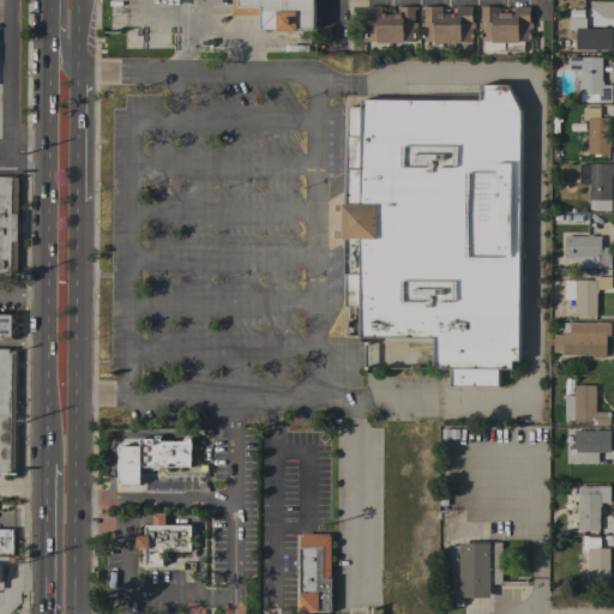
[(299,29),(299,31),(280,31),(280,29),(263,29),(263,16),(233,14),(233,0),(315,0),(315,30),(299,29)]
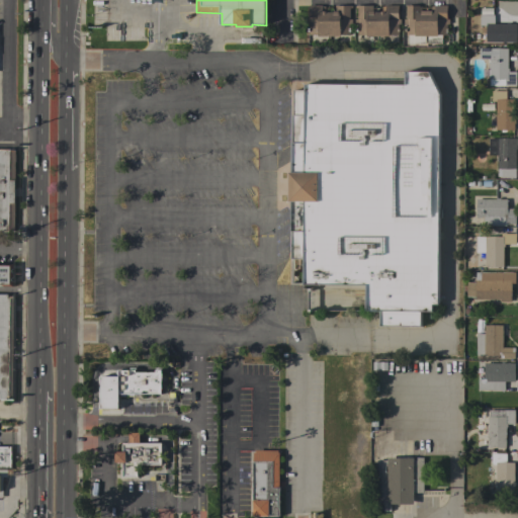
[(309,5),(322,5),(322,11),(327,11),(327,12),(333,12),(333,11),(335,11),(335,5),(352,5),(352,8),(350,8),(350,19),(352,19),(352,24),(350,24),(350,34),(341,34),(341,36),(318,36),(318,34),(309,34),(309,5)]
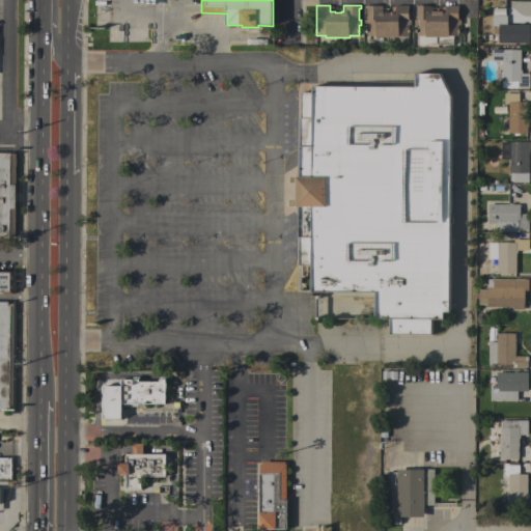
[(364,8),(364,5),(382,5),(382,11),(383,11),(383,12),(390,12),(390,11),(394,11),(394,5),(409,5),(409,20),(411,20),(411,25),(409,25),(409,35),(398,35),(398,37),(375,37),(375,35),(366,35),(366,25),(364,25),(364,20),(366,20),(366,8),(364,8)]
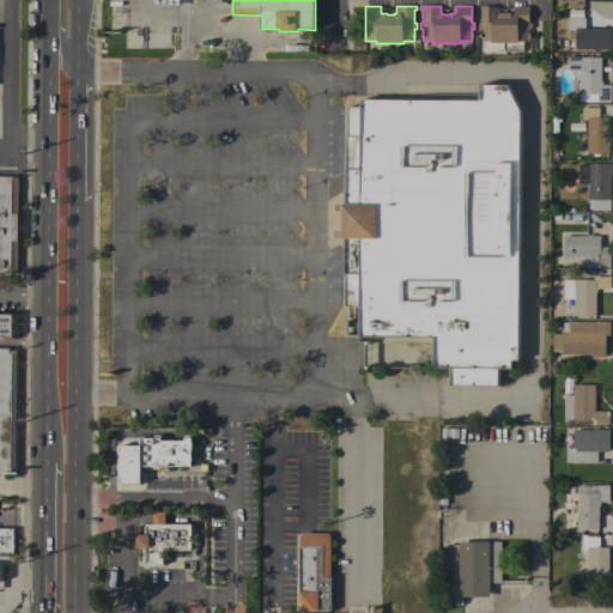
[(480,28),(478,29),(478,23),(480,23),(480,6),(496,6),(496,7),(498,7),(498,13),(511,13),(511,14),(514,14),(514,6),(528,6),(529,23),(532,23),(532,29),(528,29),(529,41),(523,41),(523,52),(505,52),(505,42),(491,43),(491,41),(480,42),(480,28)]
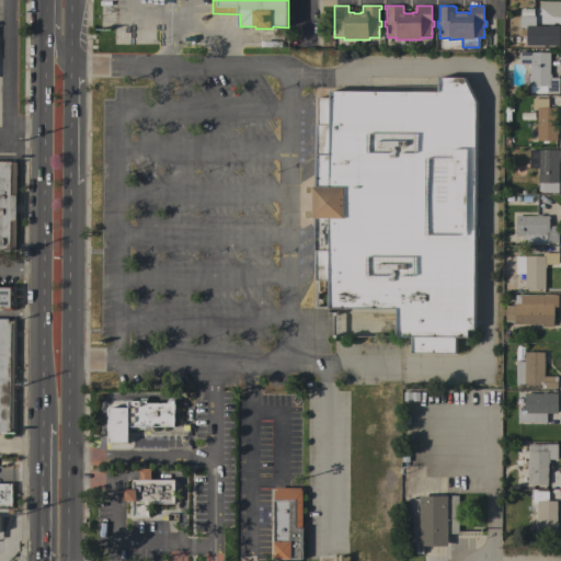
[(526,27),(519,27),(519,16),(535,16),(535,25),(548,25),(548,24),(552,24),(552,25),(559,25),(559,45),(548,45),(548,47),(545,47),(545,45),(526,45),(526,27)]
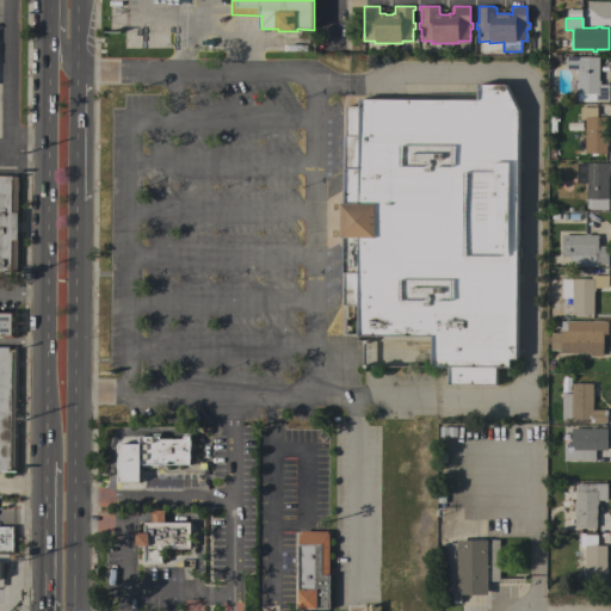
[(599,81),(600,81),(600,85),(609,85),(609,102),(578,102),(578,91),(571,91),(571,82),(578,82),(578,80),(575,80),(575,76),(578,76),(578,69),(575,69),(569,69),(569,68),(566,68),(566,57),(599,57),(599,81)]
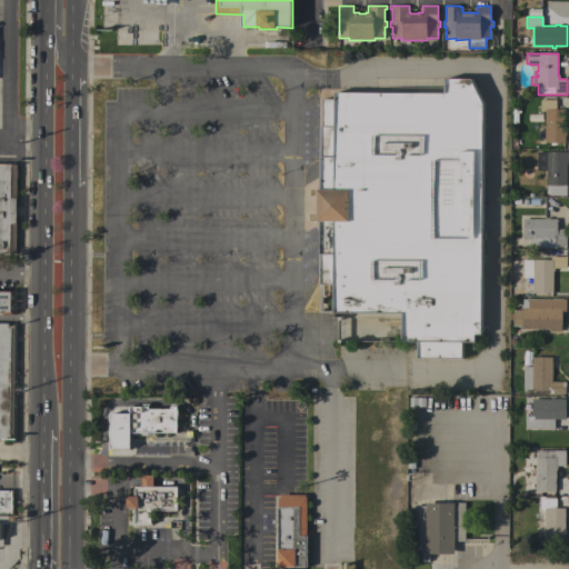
[(481,335),(476,335),(476,342),(462,342),(462,359),(417,358),(417,341),(401,341),(402,313),(333,312),(333,285),(320,285),(321,255),(320,255),(320,221),(318,221),(318,189),(321,189),(321,126),(322,126),(322,99),(335,99),(335,92),(445,92),(445,78),(471,78),(483,103),(481,335)]
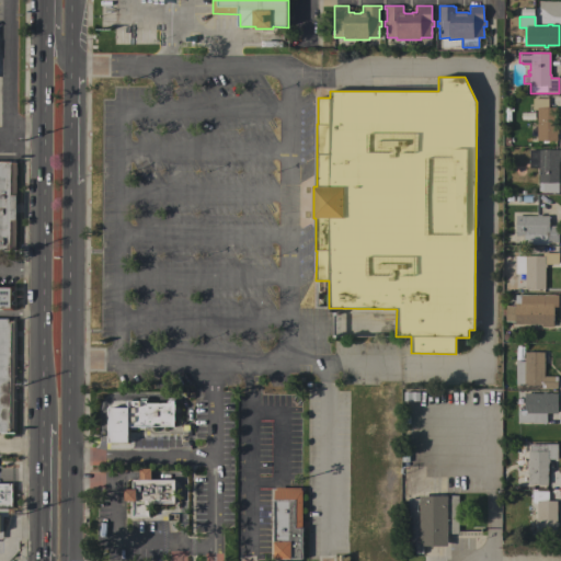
[(533,110),(533,106),(531,106),(531,100),(533,100),(533,99),(548,99),(548,107),(557,107),(557,129),(558,129),(558,133),(557,133),(557,140),(537,140),(538,129),(536,129),(536,126),(537,126),(537,110),(533,110)]
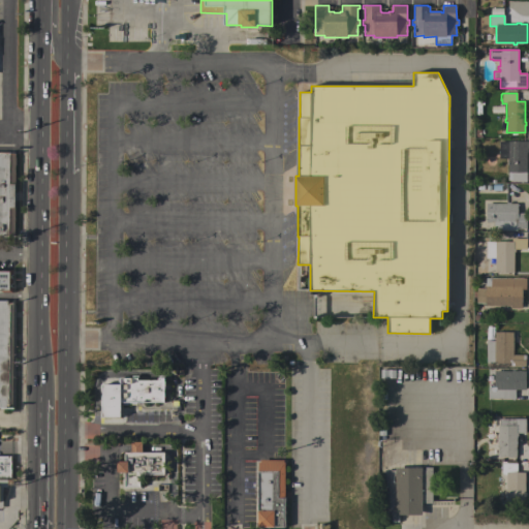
[(527,148),(528,148),(528,152),(527,152),(527,181),(511,181),(511,173),(508,173),(508,155),(507,155),(507,152),(508,152),(508,141),(527,142),(527,148)]
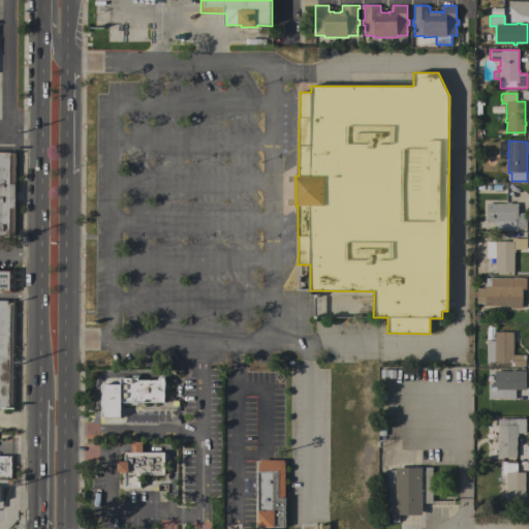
[(0,152),(16,153),(14,237),(0,236),(0,152)]
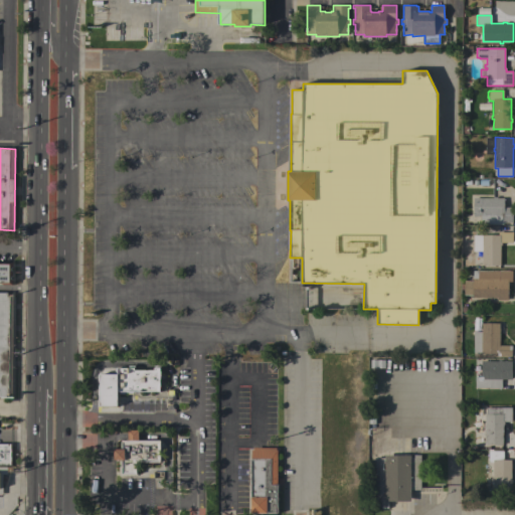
[(493,198),(493,197),(497,197),(497,198),(504,198),(504,208),(512,208),(512,222),(503,222),(503,224),(482,224),(482,216),(474,216),(474,198),(493,198)]
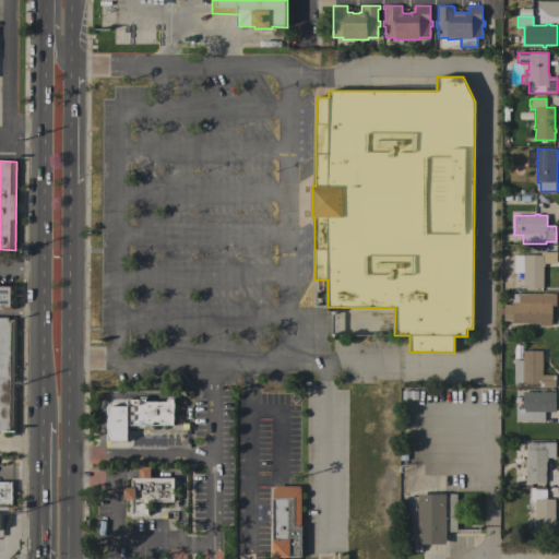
[(523,273),(513,273),(513,254),(540,256),(540,252),(557,252),(557,263),(545,263),(545,266),(543,266),(543,288),(523,288),(523,273)]
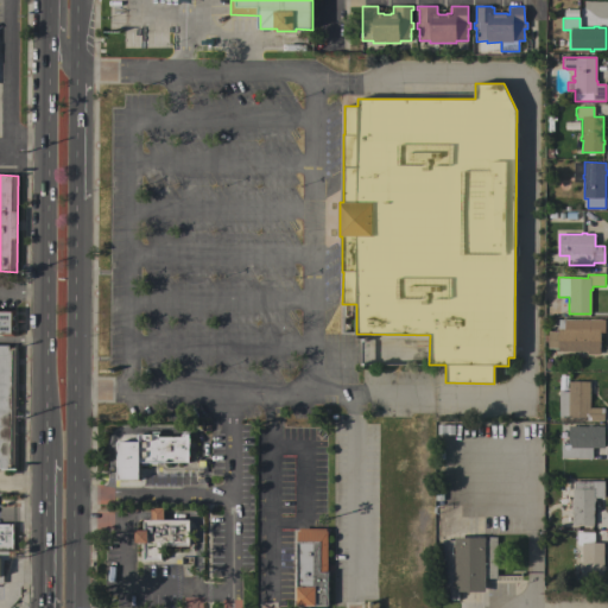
[(14,336),(2,336),(2,334),(0,334),(0,310),(14,310),(14,336)]
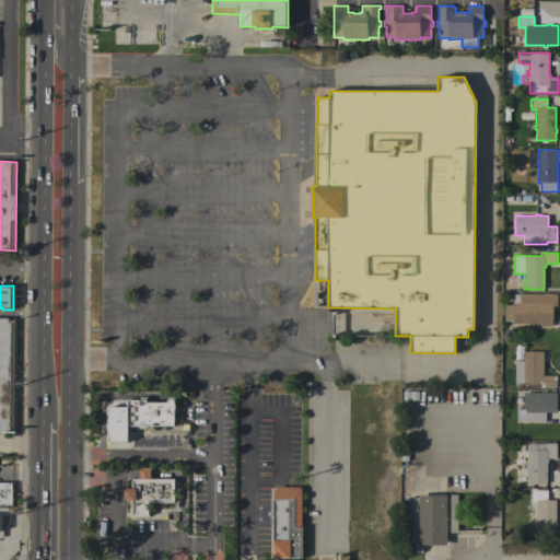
[(557,294),(557,306),(552,306),(552,326),(540,326),(540,324),(514,324),(514,321),(505,321),(505,315),(501,315),(501,308),(505,308),(505,305),(514,305),(514,294),(557,294)]
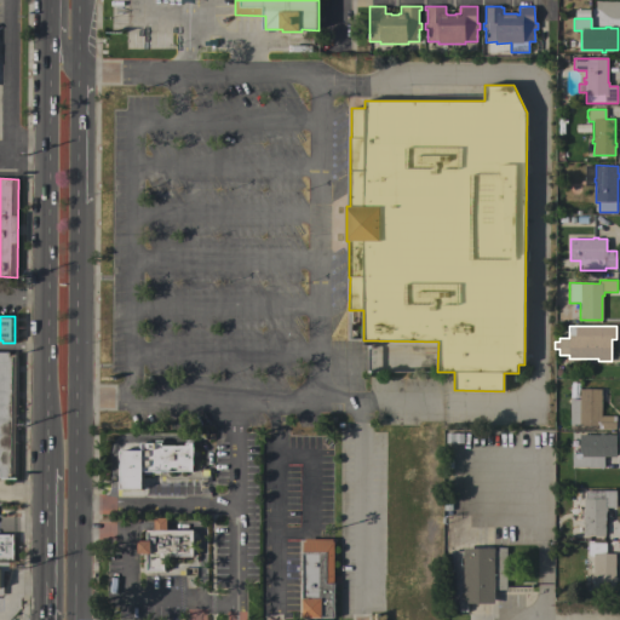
[(0,351),(10,352),(10,355),(15,355),(15,477),(9,477),(9,480),(0,478),(0,351)]
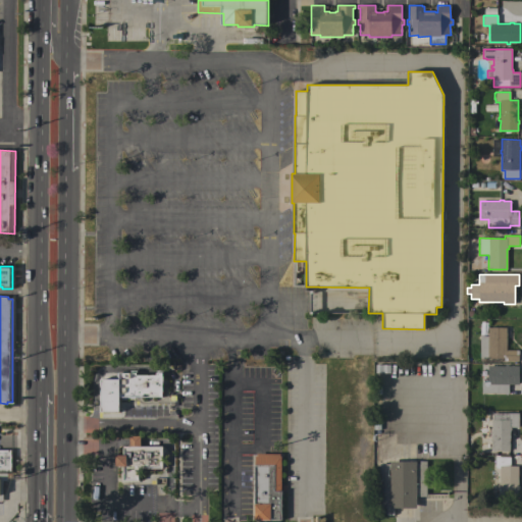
[(505,361),(505,358),(487,358),(487,357),(480,357),(480,336),(488,336),(488,327),(508,327),(508,337),(507,337),(507,350),(519,350),(519,361),(505,361)]
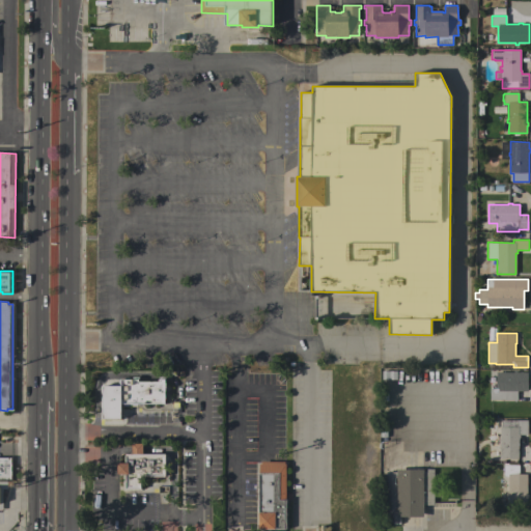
[(528,391),(518,391),(518,400),(505,400),(491,399),(491,389),(497,389),(497,372),(513,372),(513,371),(516,371),(516,372),(528,372),(528,391)]
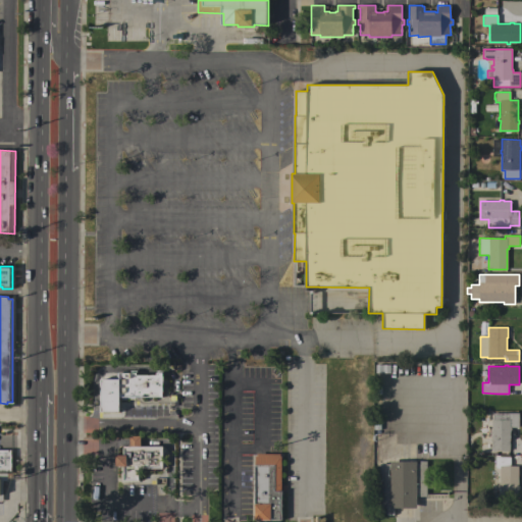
[(118,379),(118,373),(131,372),(131,370),(137,370),(137,375),(156,374),(156,370),(162,370),(163,397),(142,397),(142,399),(131,399),(129,397),(119,397),(119,412),(102,412),(101,402),(100,402),(100,389),(102,389),(102,379),(118,379)]
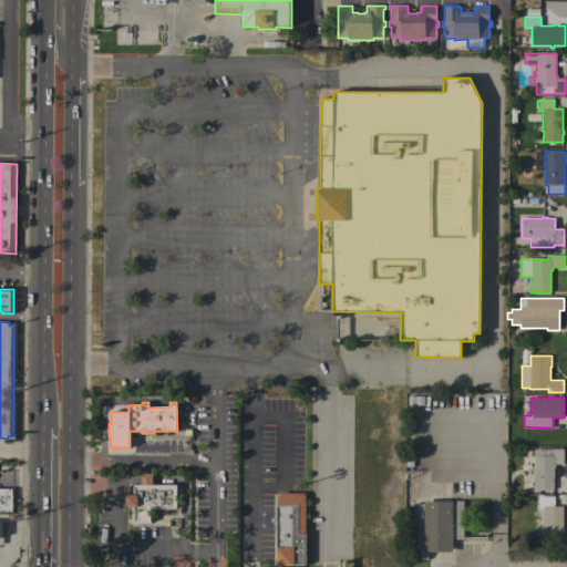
[(534,456),(535,456),(535,449),(564,449),(564,464),(555,464),(555,467),(554,467),(554,490),(534,490),(534,456)]
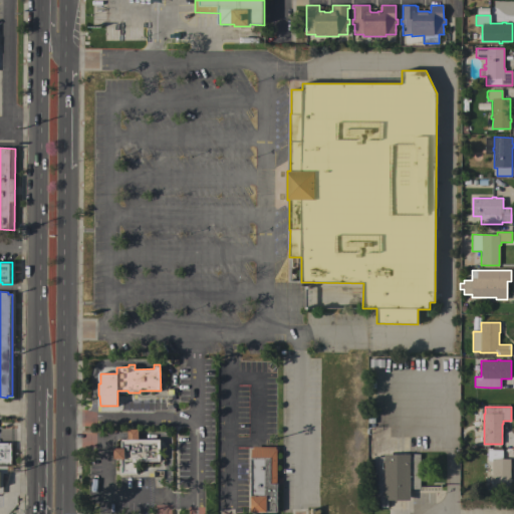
[(127,440),(127,429),(139,430),(138,440),(161,440),(160,461),(137,461),(137,474),(121,473),(121,459),(114,459),(114,448),(121,449),(121,440),(127,440)]
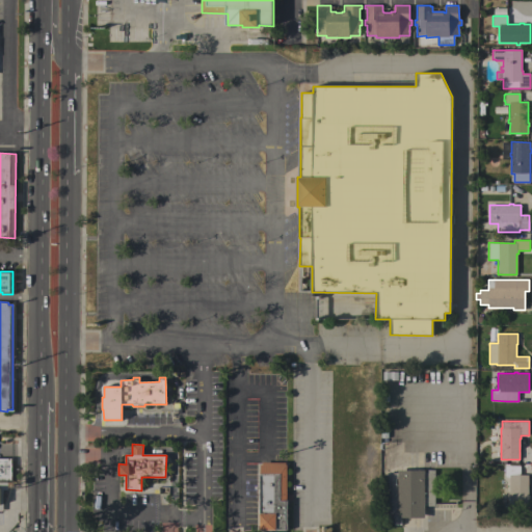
[(0,458),(11,458),(11,480),(0,480),(0,458)]
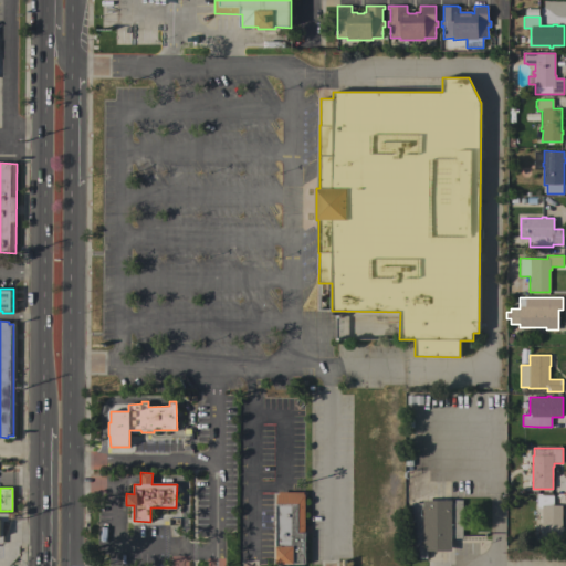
[(304,492),(304,494),(306,494),(305,565),(276,564),(276,547),(275,547),(275,533),(273,533),(274,504),(276,504),(276,494),(279,494),(279,492),(304,492)]
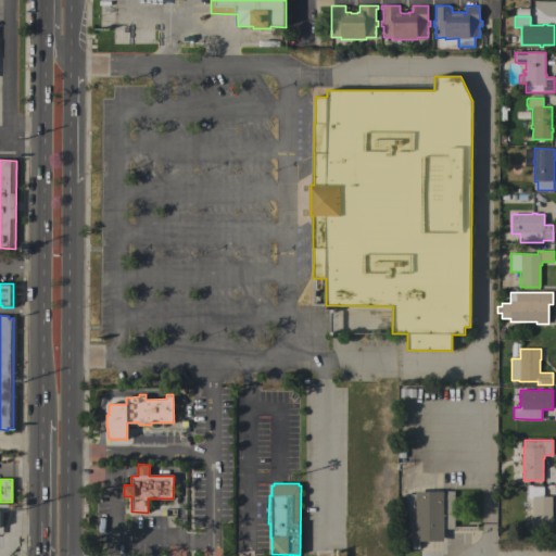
[(552,518),(553,518),(553,521),(552,521),(552,530),(532,529),(532,517),(531,517),(531,514),(532,514),(532,498),(528,498),(528,487),(543,487),(543,496),(552,496),(552,518)]
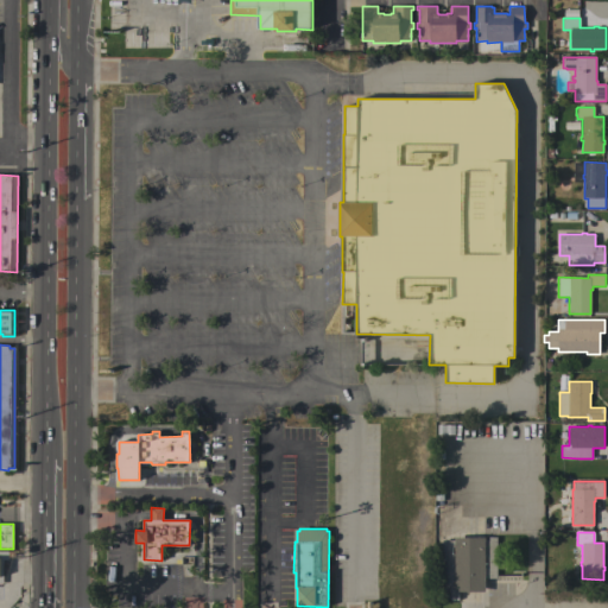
[(496,578),(485,578),(485,591),(458,591),(458,600),(450,600),(450,599),(445,599),(445,558),(442,558),(442,540),(455,540),(455,537),(485,537),(485,540),(489,540),(489,537),(496,537),(496,578)]
